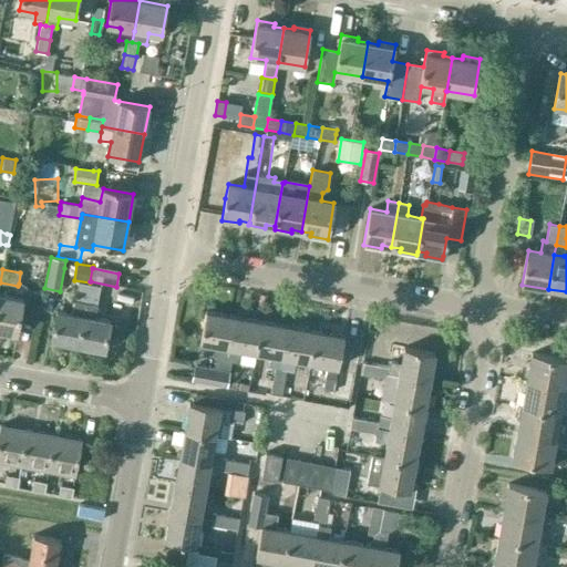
[(86,301),(89,284),(79,281),(75,299),(86,301)]
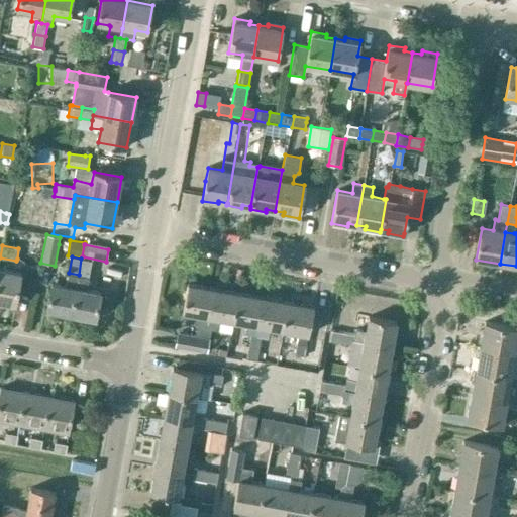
[(81,259),(79,275),(89,276),(91,261),(81,259)]
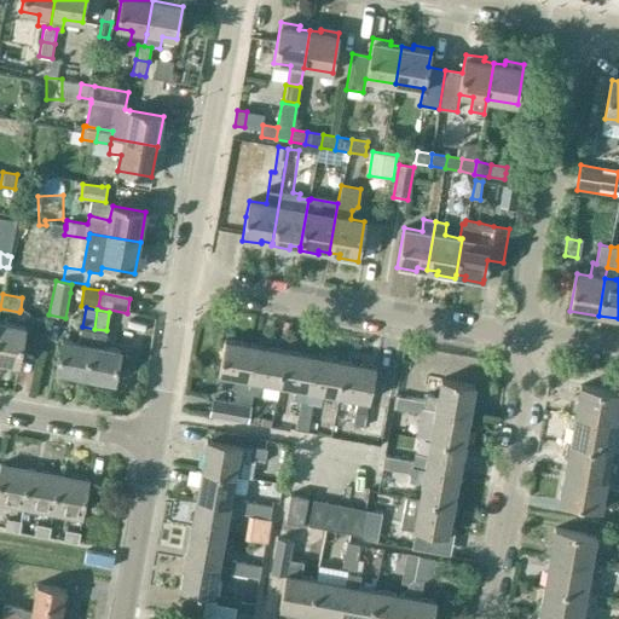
[(25,327),(0,320),(0,360),(18,364),(25,327)]
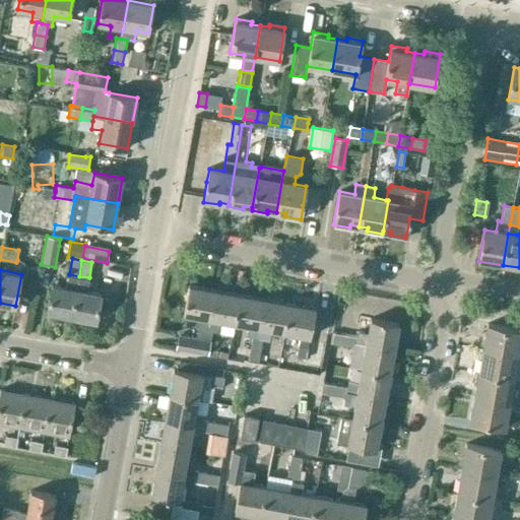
[(71,317),(79,277),(68,275),(66,287),(52,284),(47,312),(71,317)]
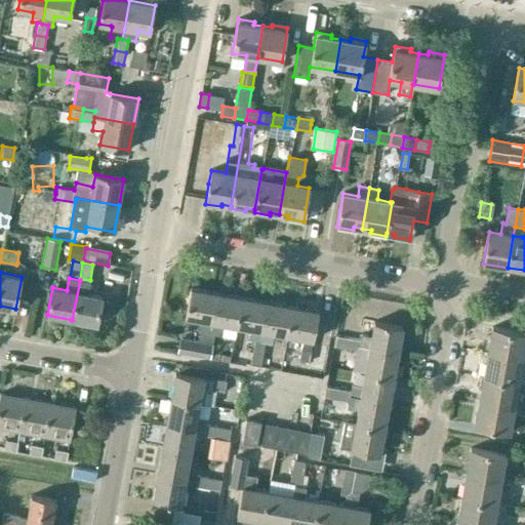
[(103,296),(88,294),(90,281),(80,280),(72,320),(96,324),(103,296)]
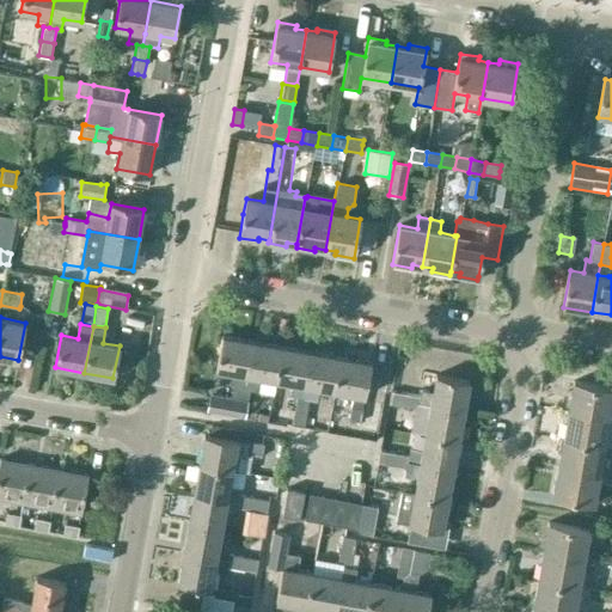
[(245,387),(252,342),(224,336),(216,369),(232,373),(231,383),(233,384),(231,399),(213,396),(209,411),(245,417),(249,403),(248,403),(236,401),(239,386),(245,387)]
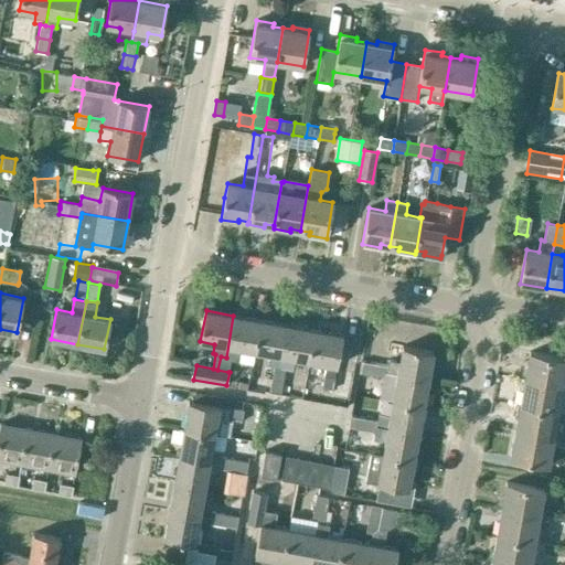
[(255,351),(260,320),(233,316),(226,358),(221,356),(217,370),(228,372),(231,358),(237,359),(240,349),(255,351)]
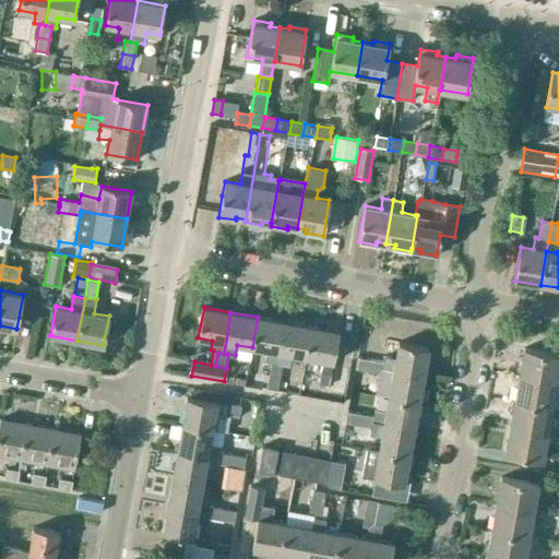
[(277,364),(285,321),(258,317),(252,347),(266,351),(265,361),(271,363),(277,364)]
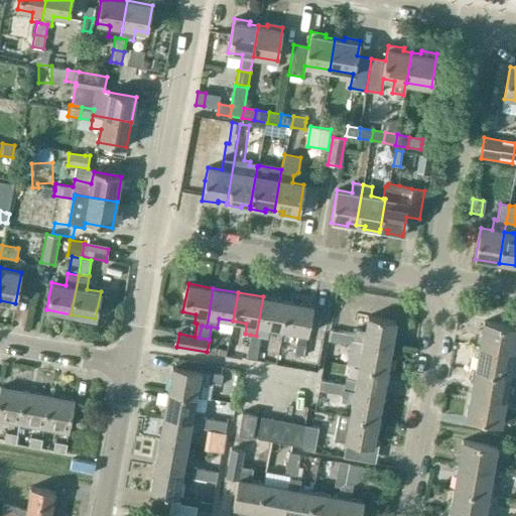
[(283,330),(288,301),(263,296),(256,336),(250,335),(249,342),(248,347),(259,349),(261,336),(267,337),(269,328),(283,330)]
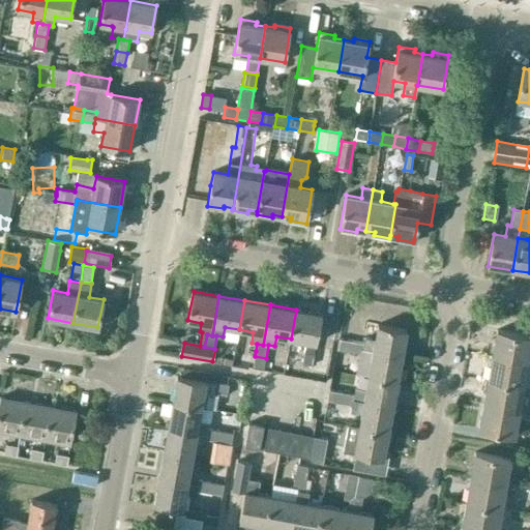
[(296,310),(291,339),(305,342),(302,363),(313,365),(316,344),(317,344),(322,314),(296,310)]
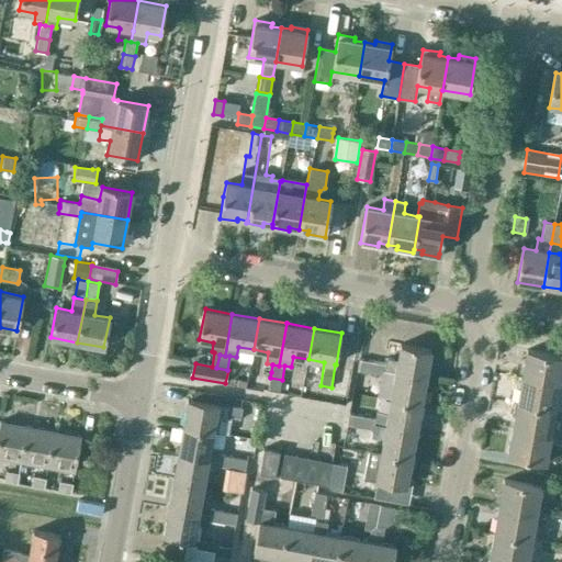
[(426,377),(430,349),(401,345),(398,359),(386,358),(385,363),(384,369),(426,377)]
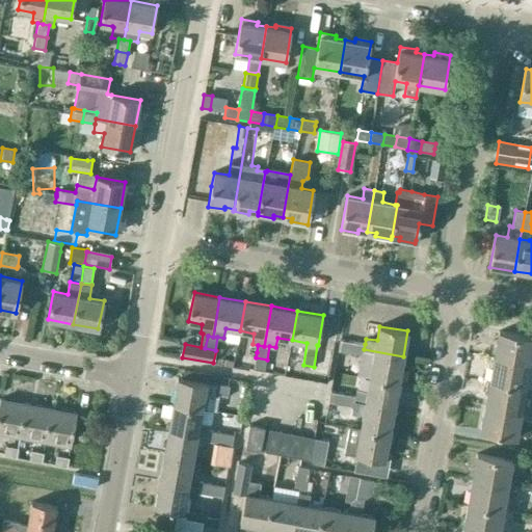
[(531,351),(531,349),(531,338),(498,333),(494,357),(530,364),(530,363),(531,363),(531,351)]
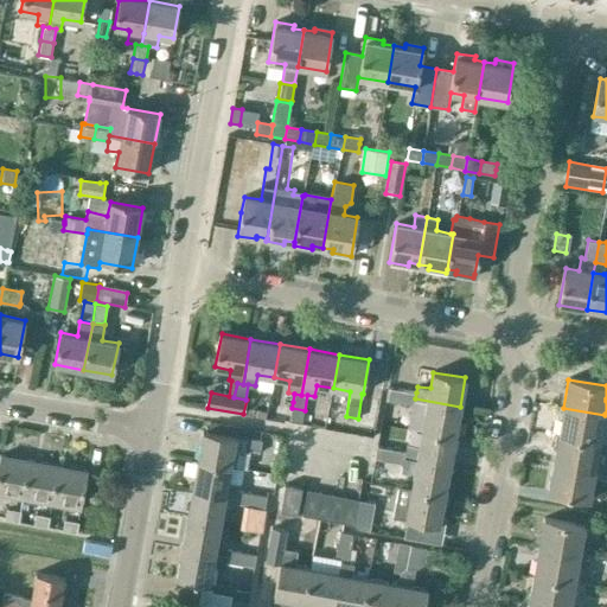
[(400,403),(402,390),(388,387),(385,400),(400,403)]
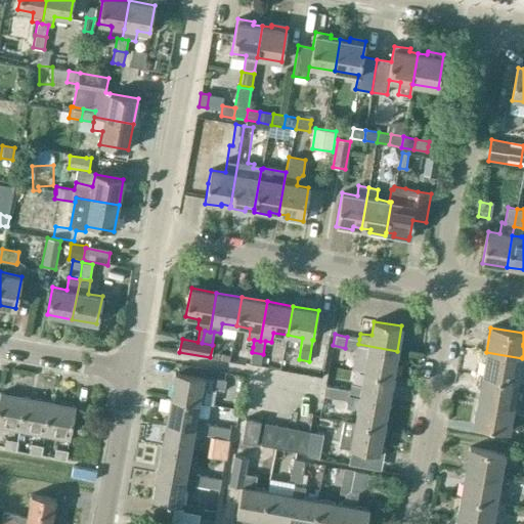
[(364,372),(392,377),(397,351),(358,344),(359,339),(347,337),(345,348),(357,350),(353,369),(364,372)]
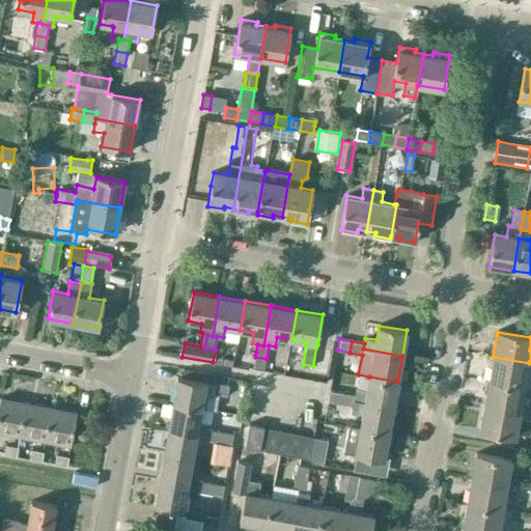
[(249,342),(248,350),(256,352),(257,344),(252,343),(249,342)]
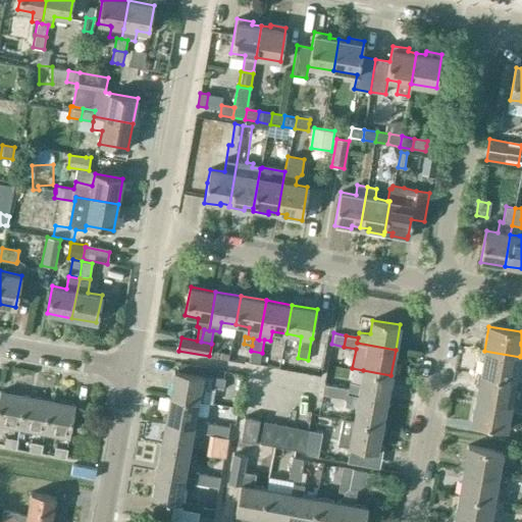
[(260,365),(262,353),(251,351),(249,363),(260,365)]
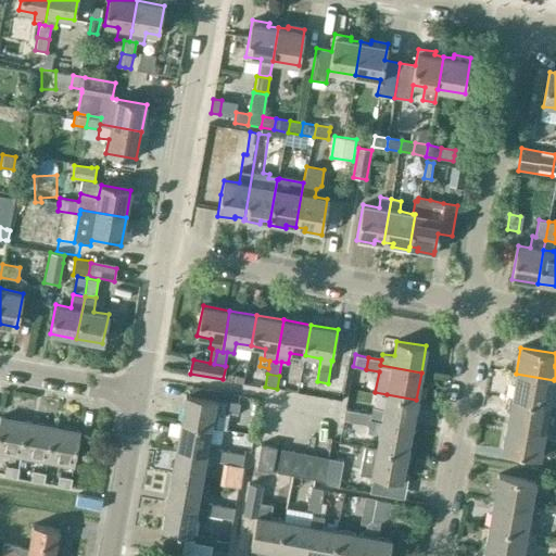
[(516,374),(512,400),(548,406),(551,393),(555,393),(555,380),(554,380),(516,374)]
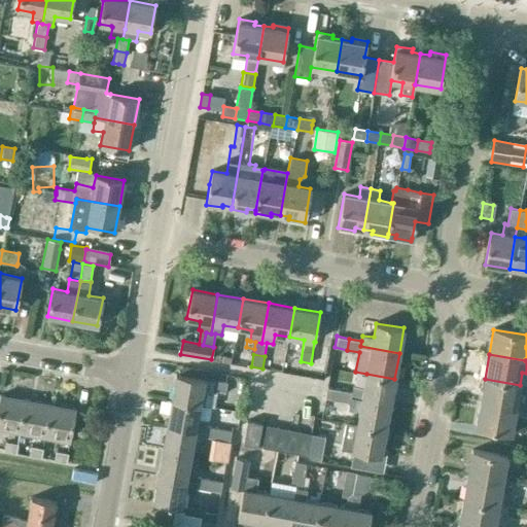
[(390,405),(394,379),(366,374),(364,388),(353,386),(352,391),(351,397),(390,405)]
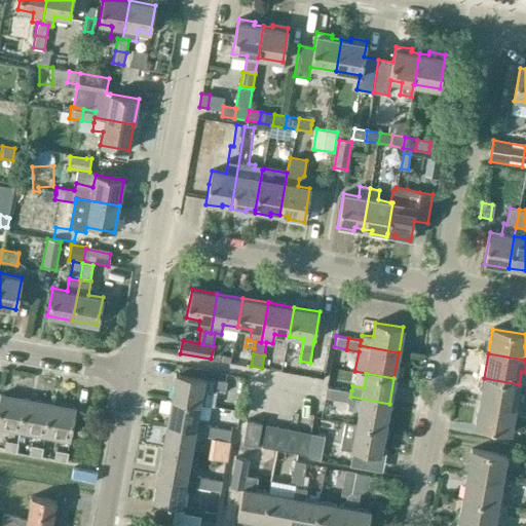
[(214,380),(204,379),(176,374),(172,400),(199,405),(202,391),(212,393),(213,390),(225,392),(227,382),(214,380)]
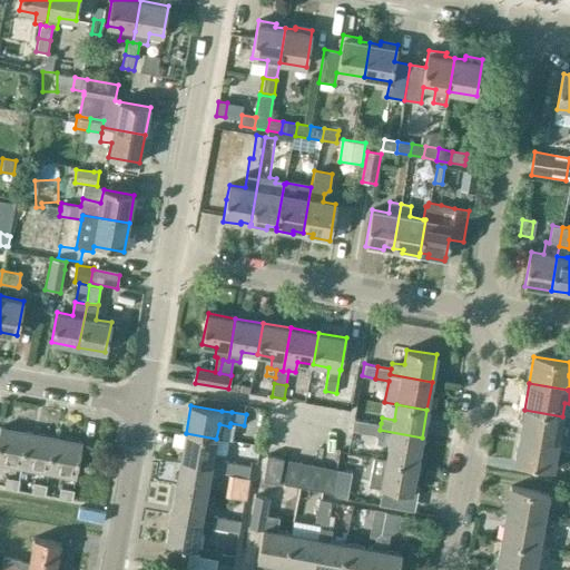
[(558,443),(562,416),(524,410),(520,436),(558,443)]
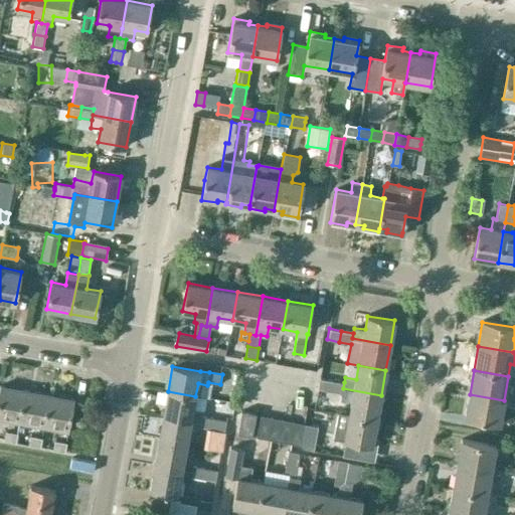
[(332,380),(320,378),(318,388),(331,391),(332,380)]
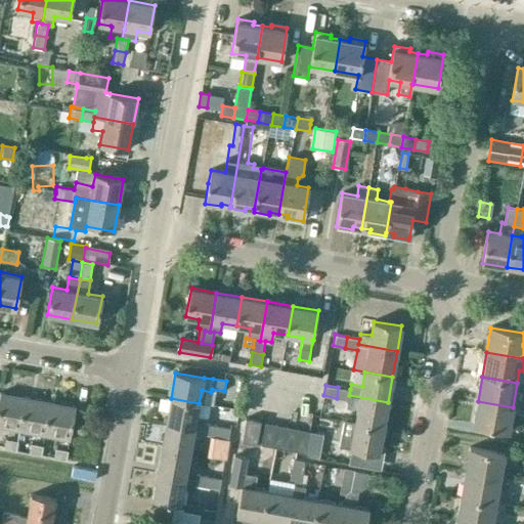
[(349,395),(350,389),(338,387),(337,398),(348,400),(347,405),(358,407),(356,423),(384,428),(388,402),(349,395)]
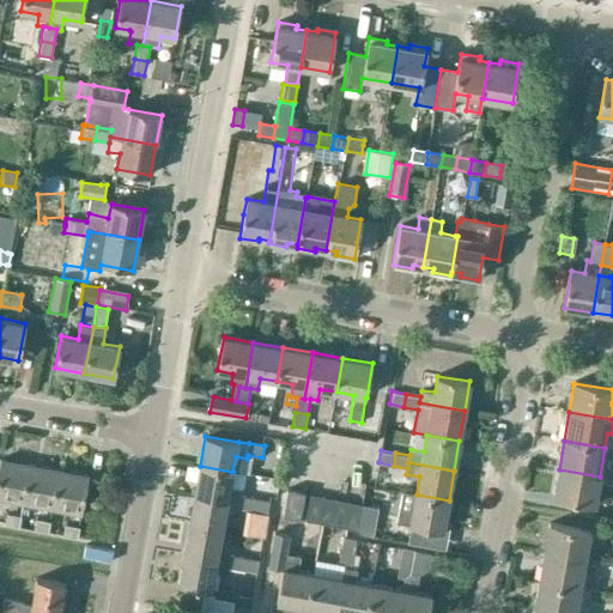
[(0,498),(24,503),(30,466),(0,460),(0,498)]
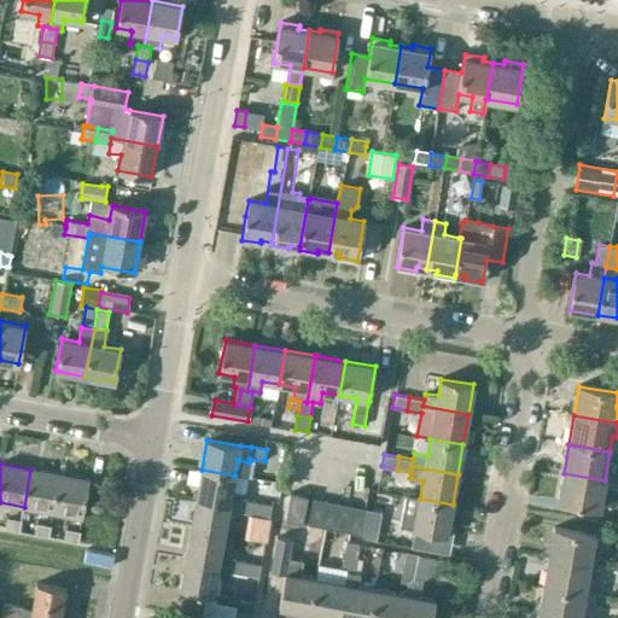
[(53,512),(60,474),(30,470),(24,507),(53,512)]
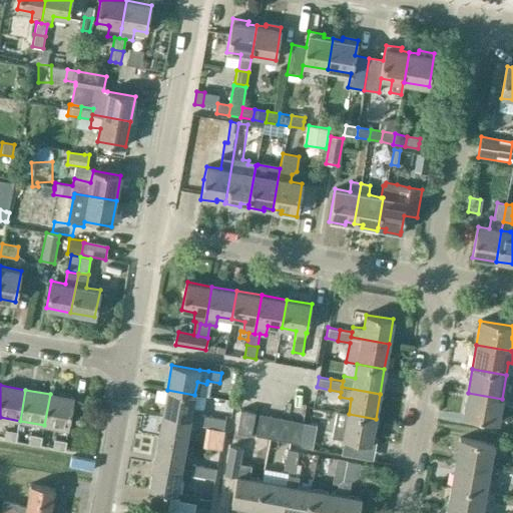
[(192,407),(194,395),(167,390),(162,415),(190,419),(199,421),(198,426),(211,428),(213,417),(201,415),(202,409),(192,407)]
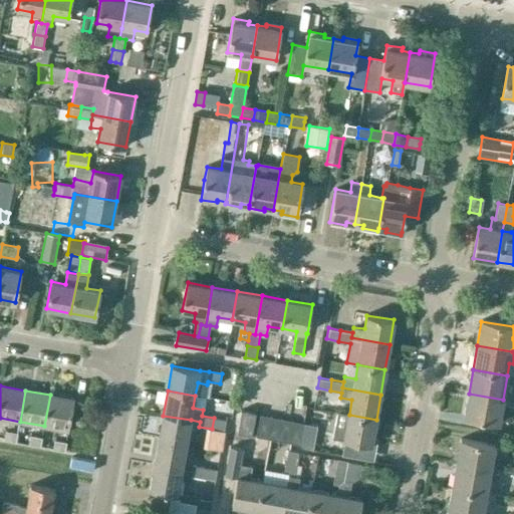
[(499,424),(503,400),(469,394),(464,418),(499,424)]
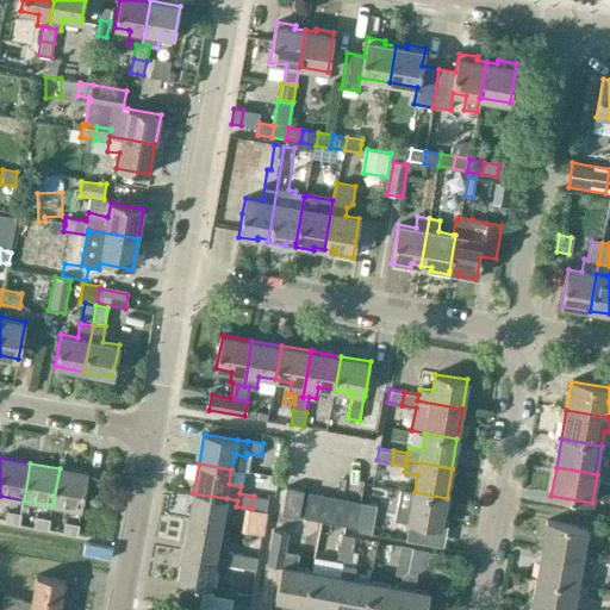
[(81,511),(88,474),(60,468),(53,505),(81,511)]
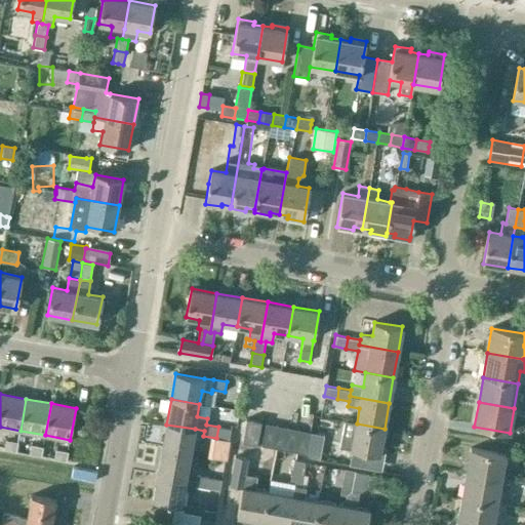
[(256,445),(260,421),(246,418),(242,442),(256,445)]
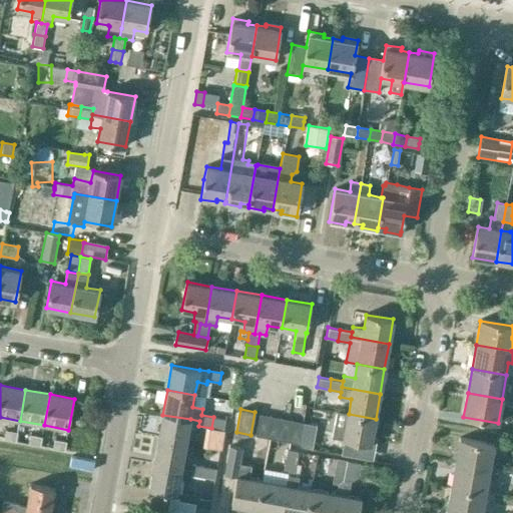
[(267,438),(271,416),(260,414),(255,435),(267,438)]
